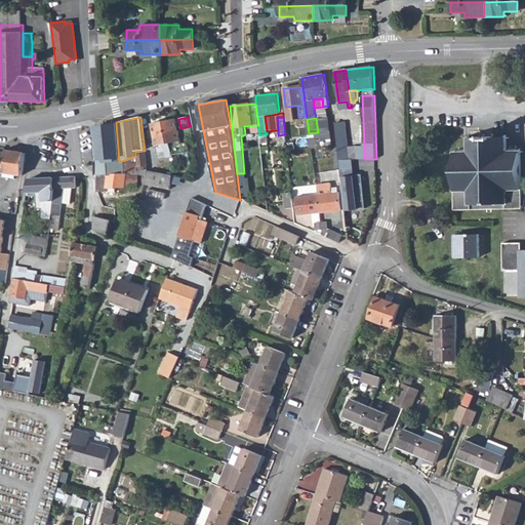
[(179,135),(176,119),(152,124),(156,146),(180,142),(179,135)]
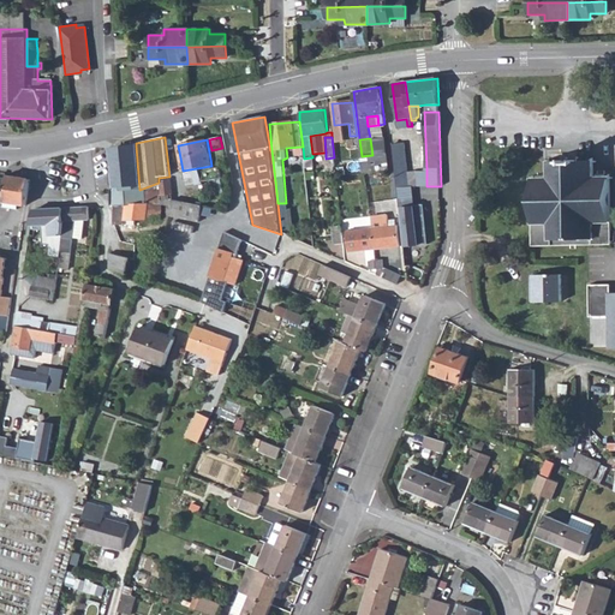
[(405,143),(393,144),(396,179),(408,177),(405,143)]
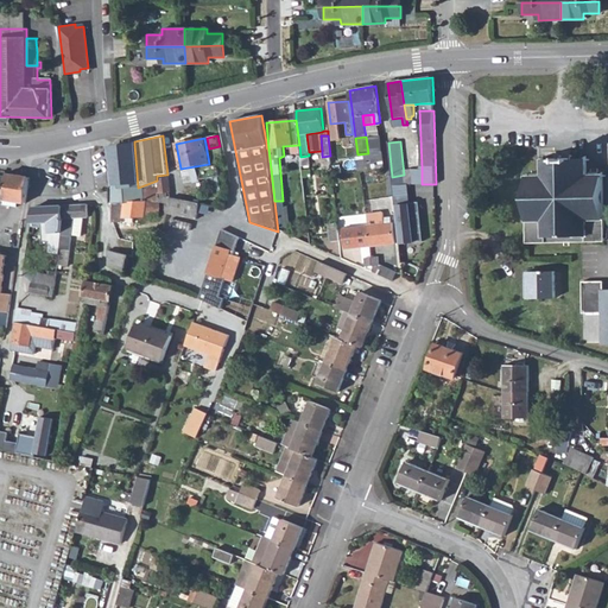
[(109,190),(109,203),(113,203),(159,202),(169,203),(175,198),(175,195),(170,195),(159,195),(158,181),(157,181),(138,188),(134,144),(109,149),(113,183),(111,188),(109,190)]
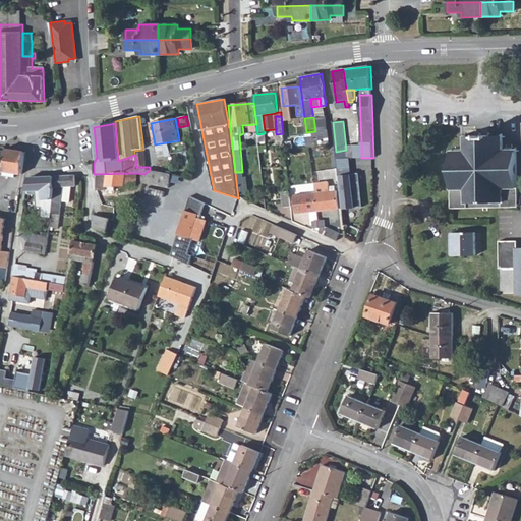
[(315,131),(306,132),(308,147),(329,143),(327,129),(315,131)]
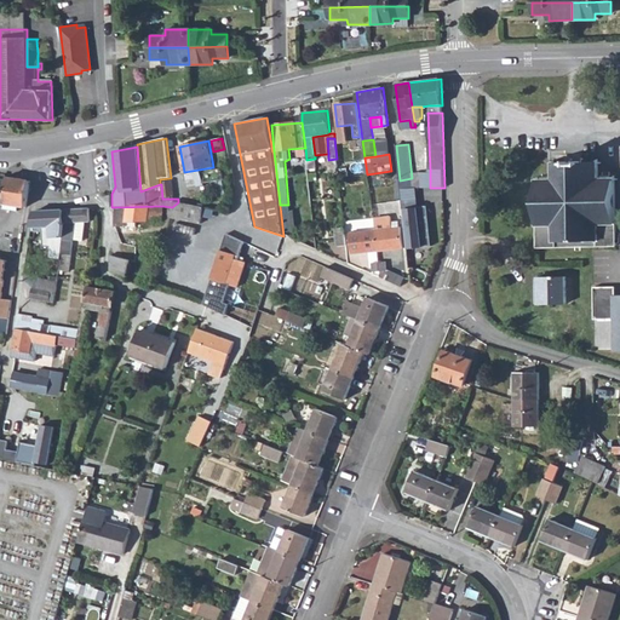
[(539,179),(537,179),(537,182),(538,223),(538,225),(538,247),(616,246),(616,223),(615,222),(615,181),(615,178),(613,178),(598,179),(598,164),(598,162),(596,162),(581,162),(581,160),(584,159),(584,158),(567,158),(567,160),(569,160),(569,162),(555,162),(552,162),(552,165),(554,179),(539,179)]
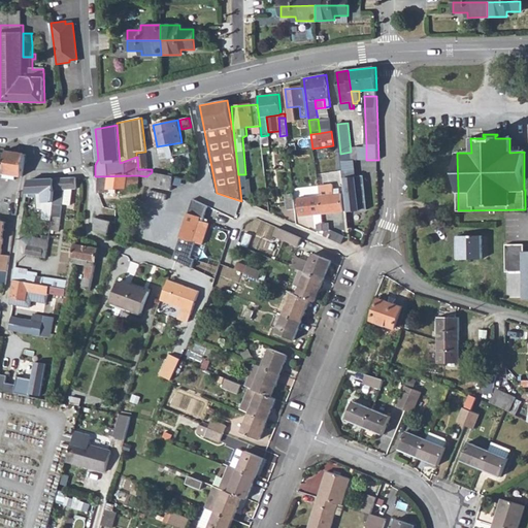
[(6,154),(1,176),(14,178),(15,175),(23,176),(26,155),(6,152),(6,153),(6,154)]
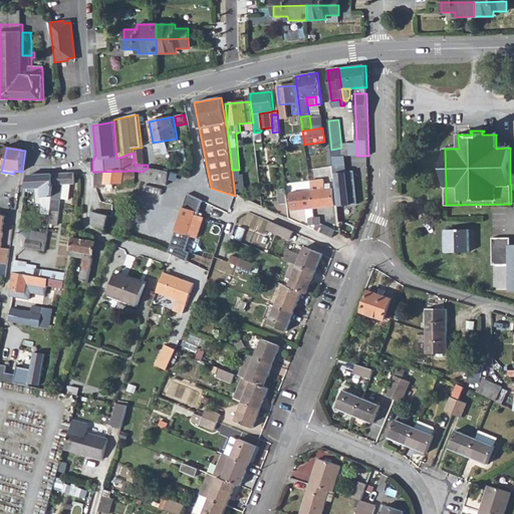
[(134,151),(134,153),(135,165),(144,165),(142,150),(134,151)]
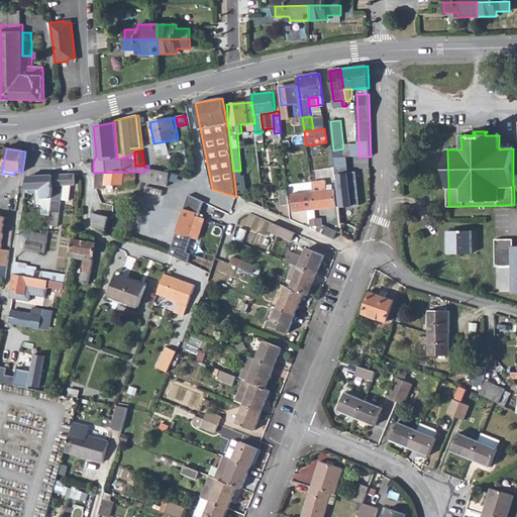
[(340,158),(335,158),(336,172),(340,207),(339,207),(341,229),(348,228),(346,206),(356,204),(355,191),(353,191),(350,192),(350,188),(347,158),(344,158),(340,158)]
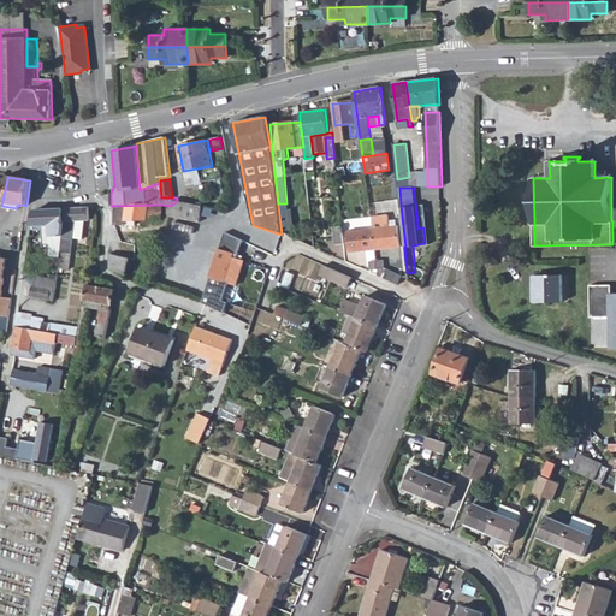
[(171,206),(170,217),(200,223),(201,219),(202,206),(177,201),(171,206)]
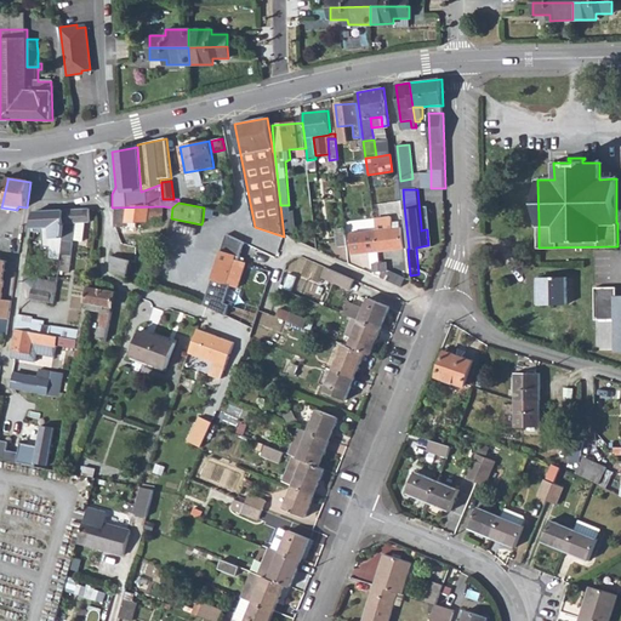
[(163,206),(115,208),(115,227),(126,227),(126,222),(163,221),(163,206)]
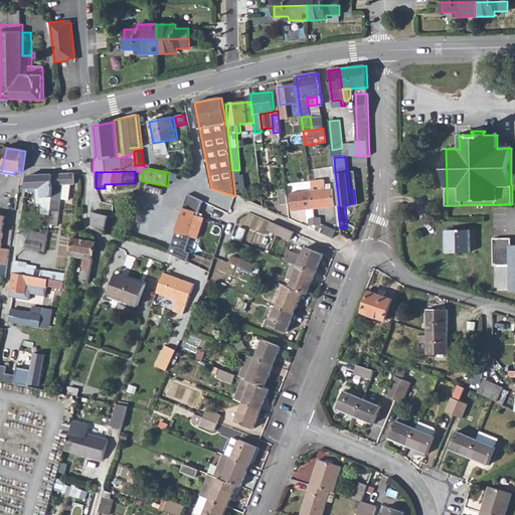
[(169,172),(168,183),(177,185),(179,174),(169,172)]
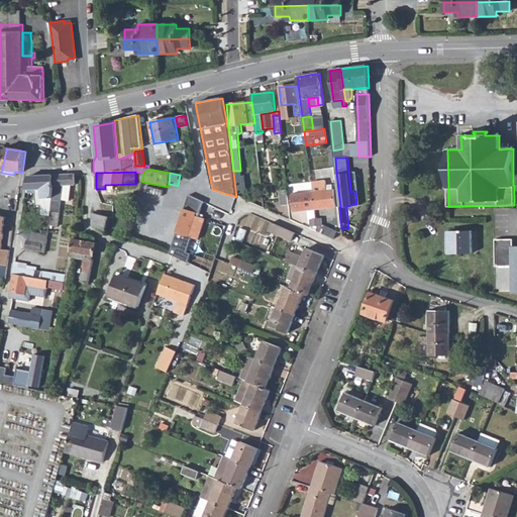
[(50,209),(49,224),(58,225),(61,200),(69,201),(71,185),(75,185),(75,175),(75,174),(54,175),(50,209)]
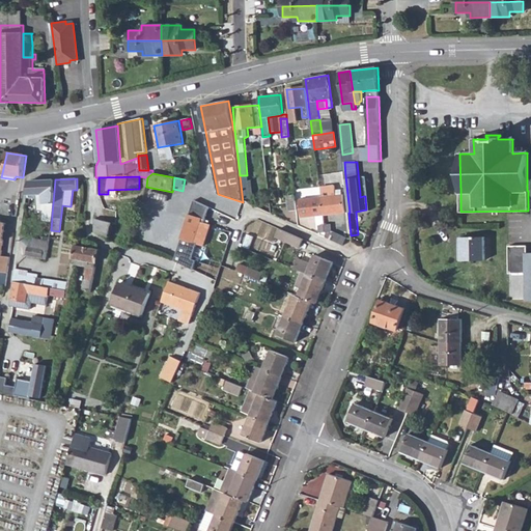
[(30,180),(27,197),(30,197),(30,194),(44,194),(44,203),(43,215),(52,215),(55,179),(30,180)]
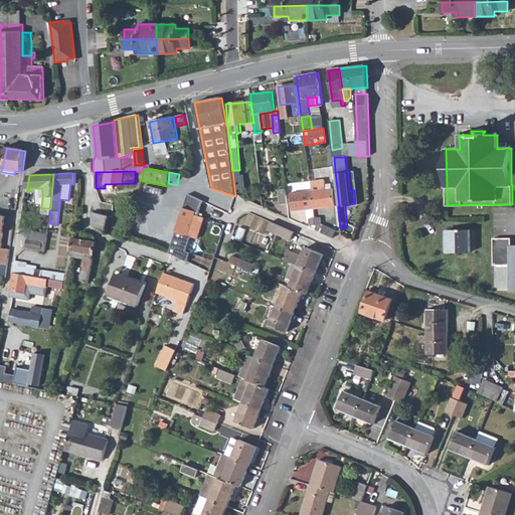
[(327,189),(326,184),(326,178),(312,180),(313,191),(291,193),(293,211),(335,206),(333,188),(327,189)]
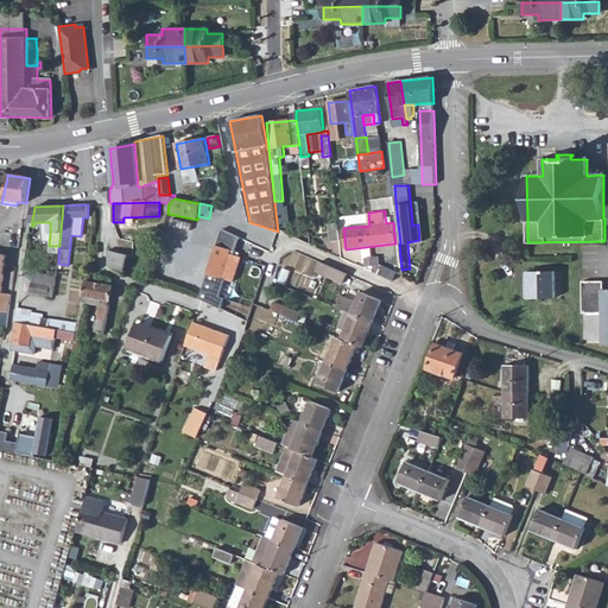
[(339,239),(337,222),(329,223),(330,239),(339,239)]
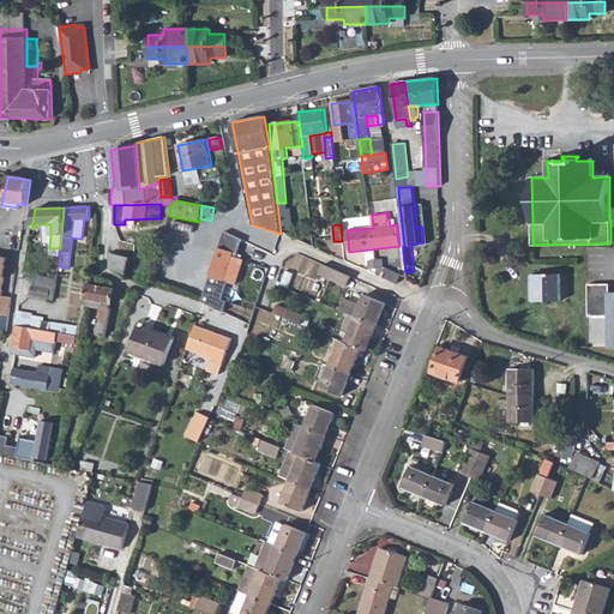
[(220,246),(206,287),(222,292),(226,281),(224,281),(233,253),(232,252),(234,246),(221,241),(220,246)]
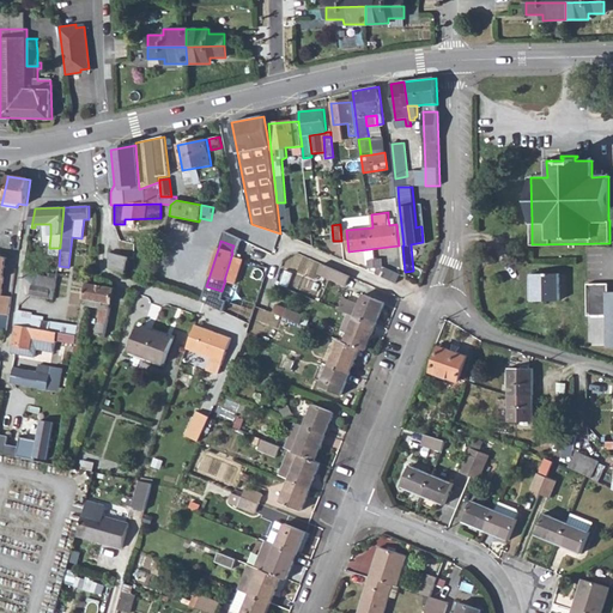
[(131,258),(109,253),(110,268),(126,273),(131,258)]
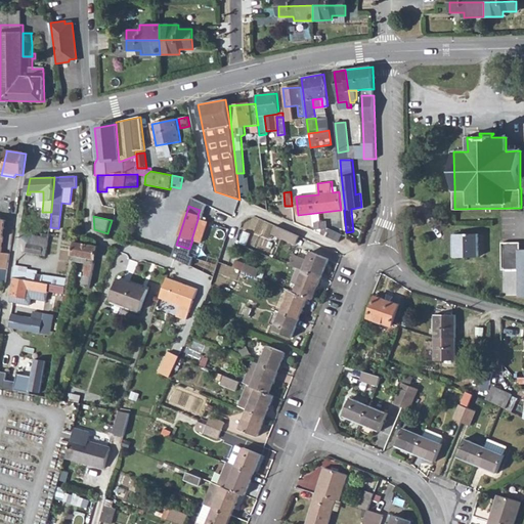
[(325,221),(314,222),(315,229),(317,229),(317,232),(321,231),(321,233),(339,242),(342,234),(326,227),(325,221)]
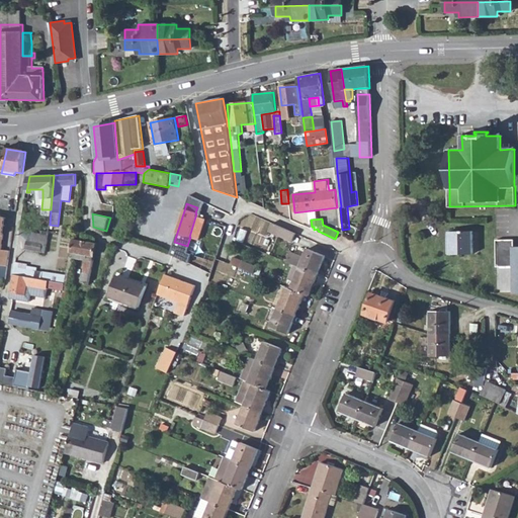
[(296,235),(281,228),(278,235),(293,242),(296,235)]
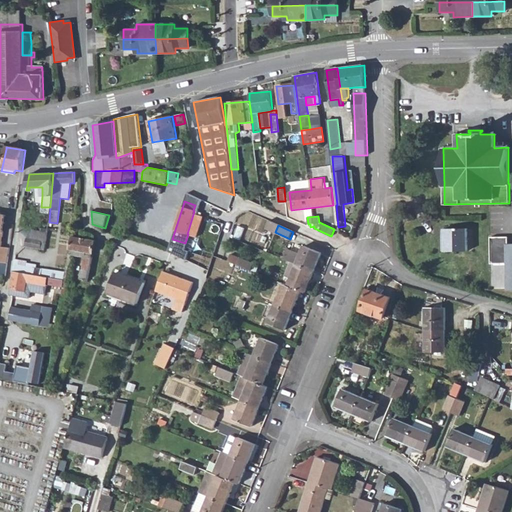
[(467,251),(466,228),(444,229),(445,251),(467,251)]
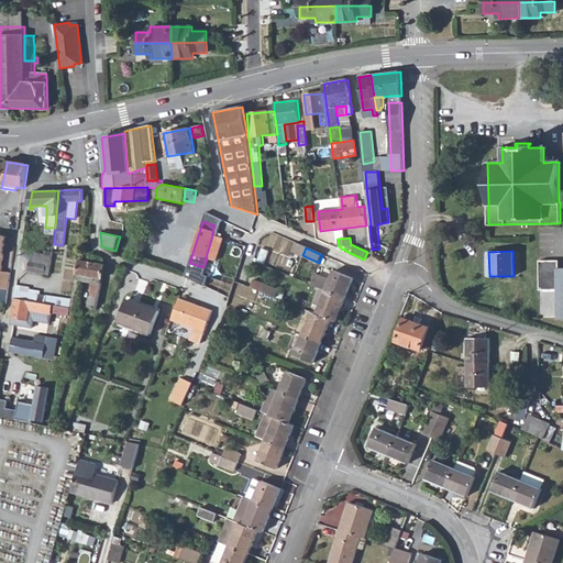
[(30,261),(29,269),(44,273),(46,264),(30,261)]
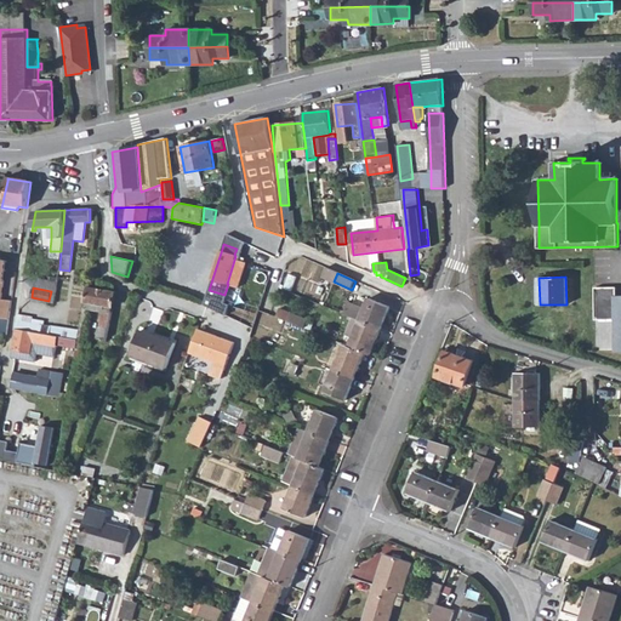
[(87,288),(85,303),(104,306),(103,312),(102,312),(97,337),(102,339),(102,342),(106,343),(115,294),(87,288)]
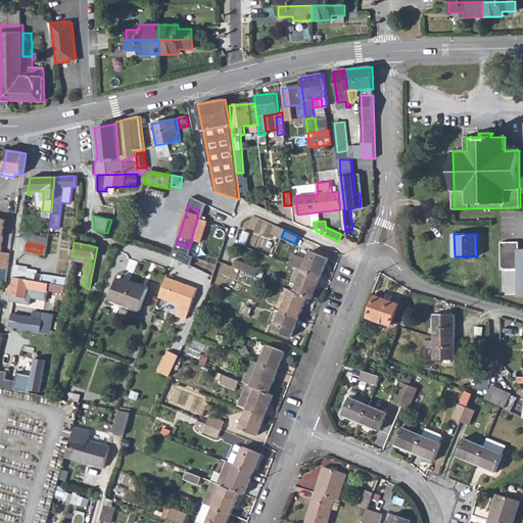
[(522,251),(518,252),(518,249),(518,242),(500,242),(500,270),(504,270),(518,270),(518,294),(518,296),(522,295),(522,251)]
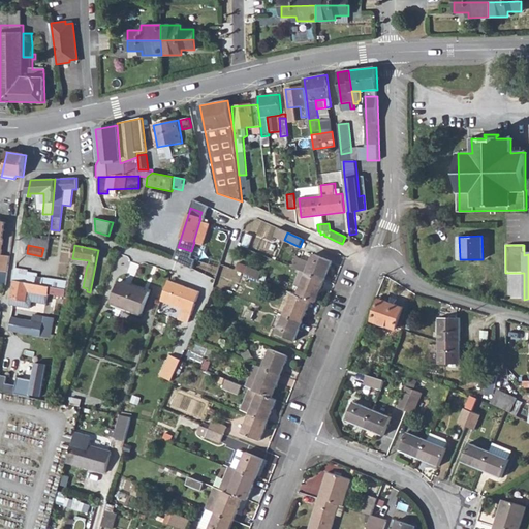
[(314,255),(307,274),(325,281),(333,262),(314,255)]
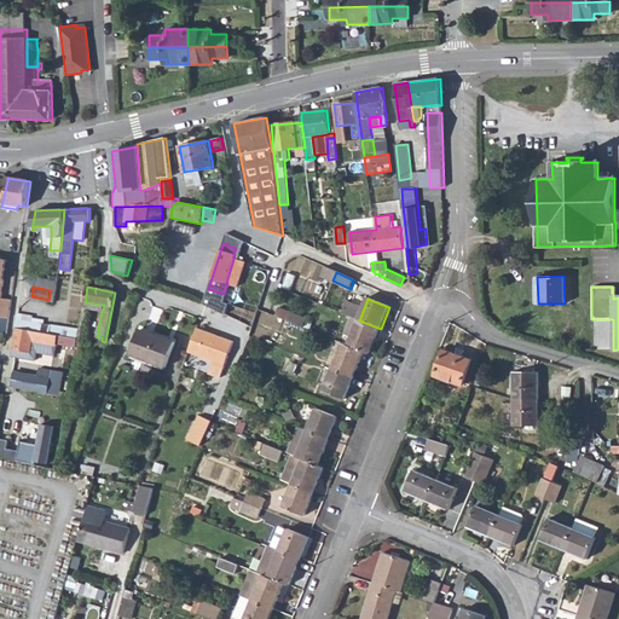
[(76,340),(76,342),(84,343),(90,308),(84,308),(82,307),(79,330),(76,340)]
